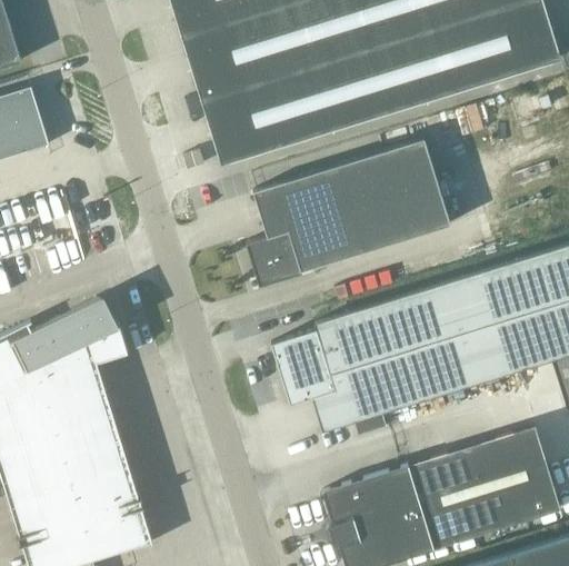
[(0,0),(0,69),(22,63),(2,0),(0,0)]
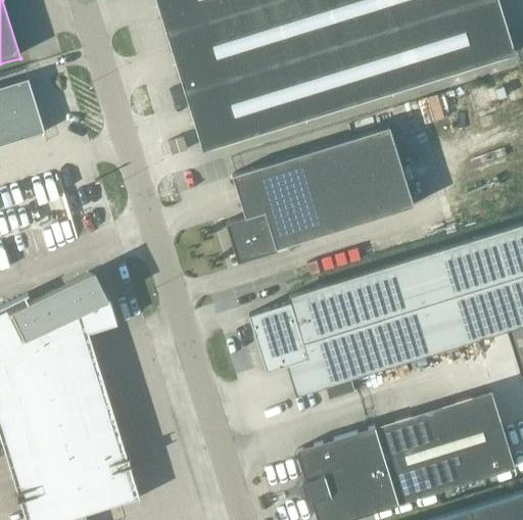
[(156,0),(203,152),(516,55),(498,0),(156,0)]
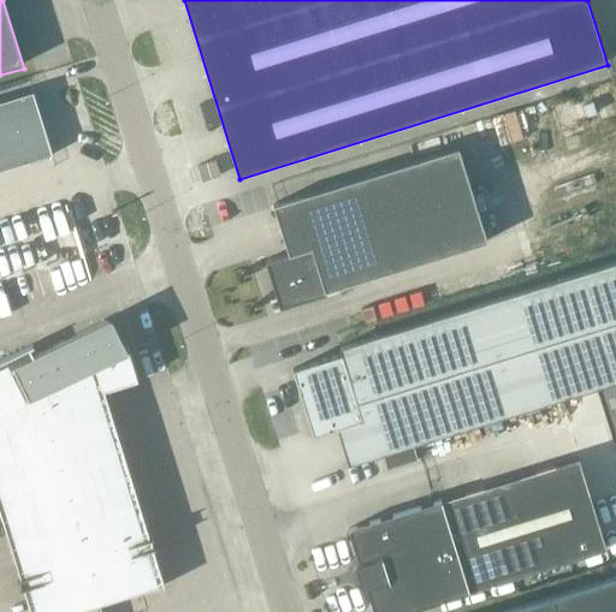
[(582,89),(585,111),(597,111),(596,88),(582,89)]
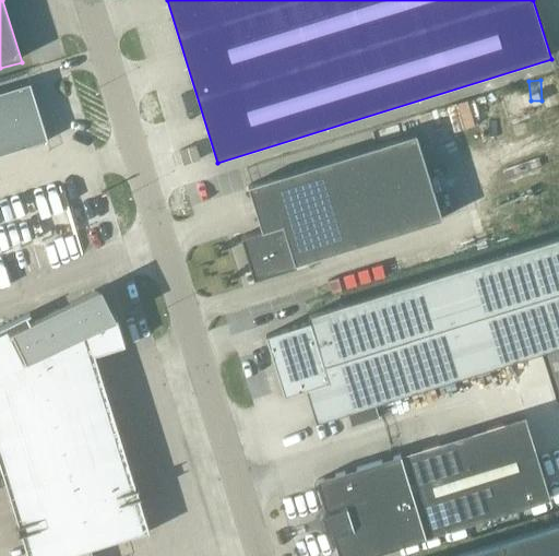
[(31,86),(0,96),(0,157),(48,143),(31,86)]
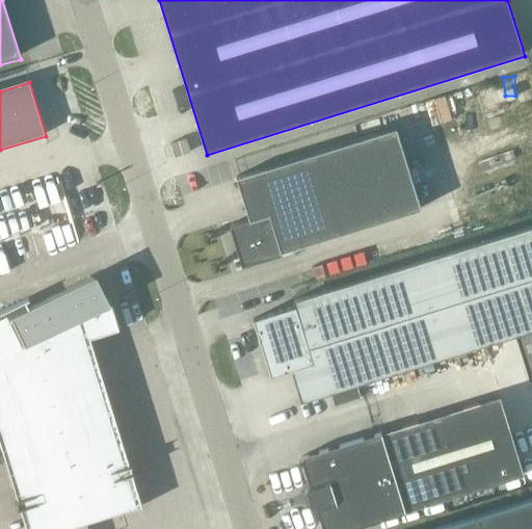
[(397,130),(237,180),(249,222),(230,229),(242,269),(283,257),(282,255),(422,211),(397,130)]
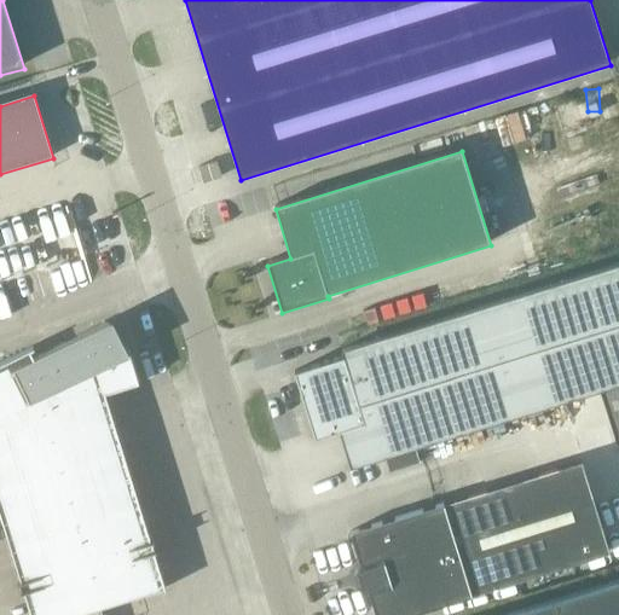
[(223,180),(218,164),(200,170),(204,186),(223,180)]
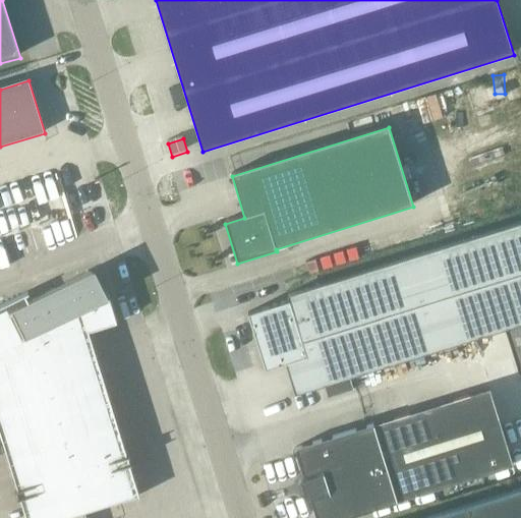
[(472,214),(491,207),(488,198),(469,206),(472,214)]
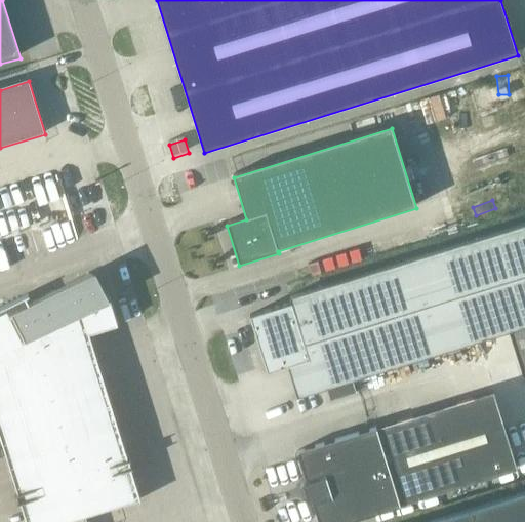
[(524,226),(290,299),(292,305),(250,318),(268,374),(310,361),(319,393),(524,328),(524,226)]
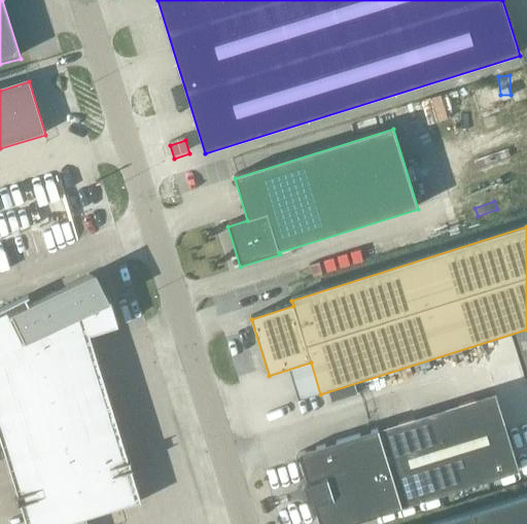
[(0,437),(27,523),(72,523),(140,503),(140,504),(142,504),(90,337),(118,328),(109,300),(102,302),(91,278),(29,308),(26,302),(30,300),(29,299),(0,312),(0,437)]
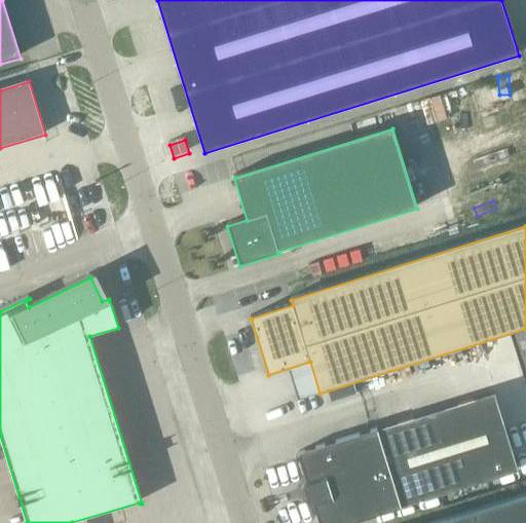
[(495,395),(378,431),(298,455),(307,482),(304,487),(309,490),(312,498),(309,503),(314,507),(318,522),(357,522),(402,509),(519,473),(495,395)]
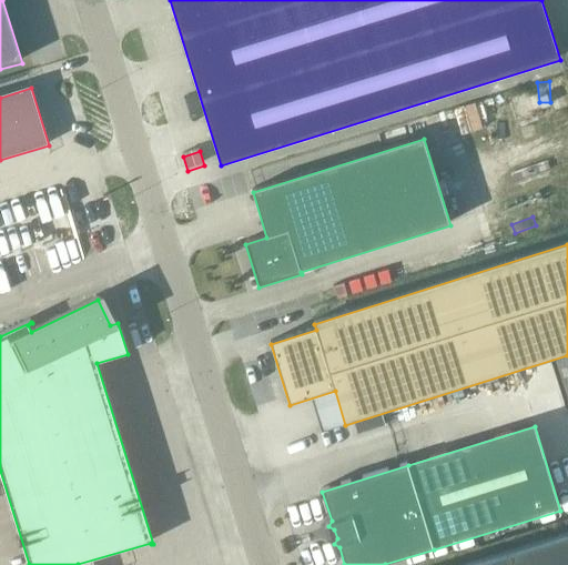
[(567,564),(567,535),(473,564),(567,564)]
